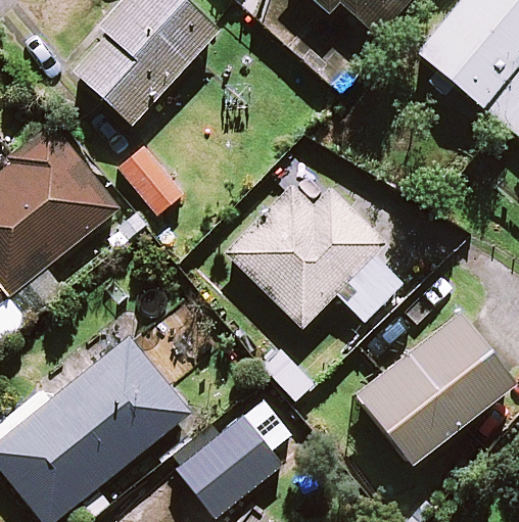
[(220,33),(183,0),(128,0),(100,30),(108,37),(75,74),(132,127),(220,33)]
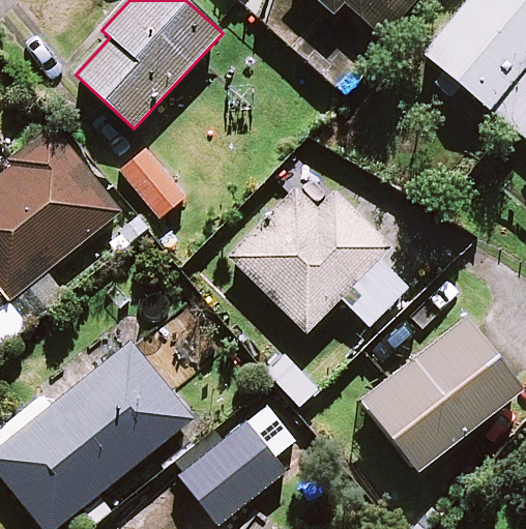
[(316,0),(333,17),(346,3),(383,37),(417,0),(316,0)]
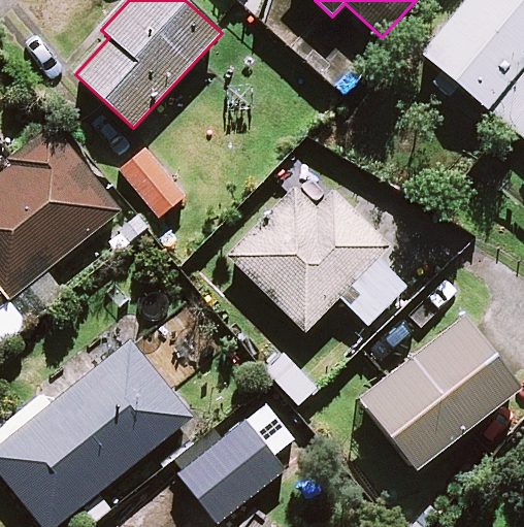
[(467,0),(417,63),(483,118),(488,111),(523,140),(523,147),(521,150),(523,152),(523,0),(467,0)]
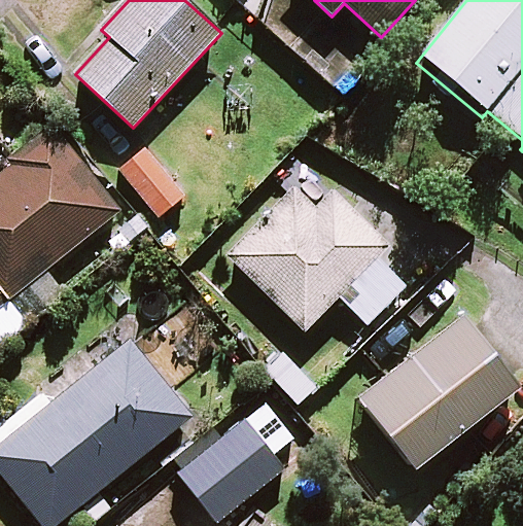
[(120,212),(55,129),(0,171),(0,343),(1,345),(66,293),(47,270),(120,212)]
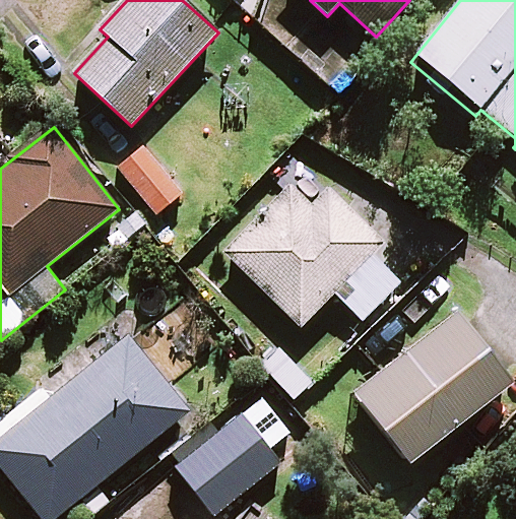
[(144,143),(116,169),(156,215),(185,191),(144,143)]
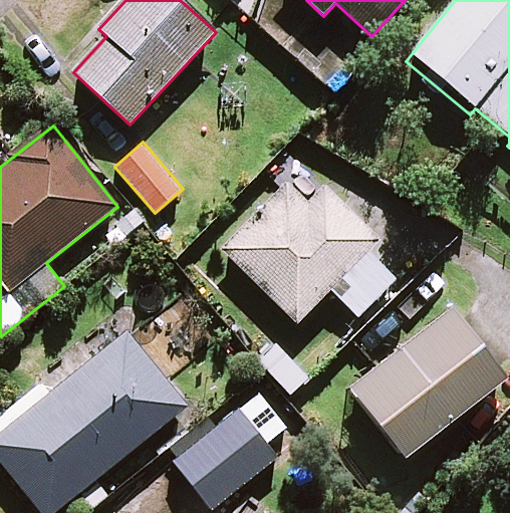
[(309,203),(287,183),(222,250),(297,322),(330,289),(359,316),(403,271),(320,191),(309,203)]
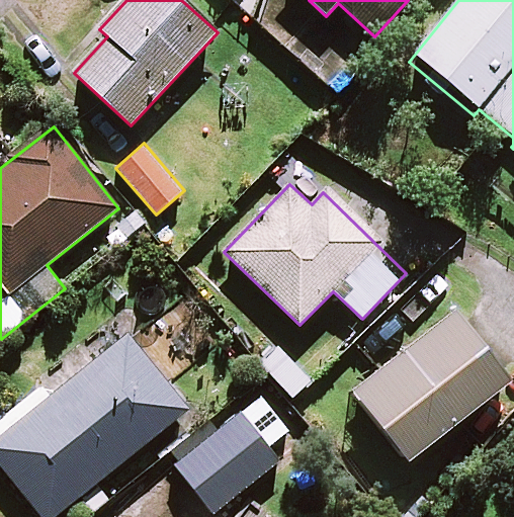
[(507,381),(452,313),(352,394),(407,461),(507,381)]
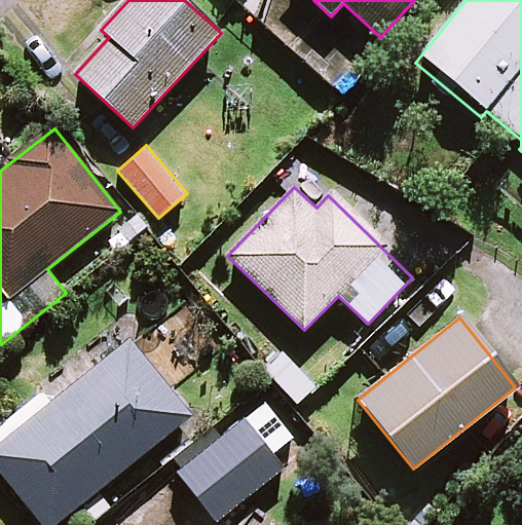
[(53,524),(191,416),(132,341),(52,403),(45,395),(9,423),(0,411),(0,469),(44,524),(53,524)]
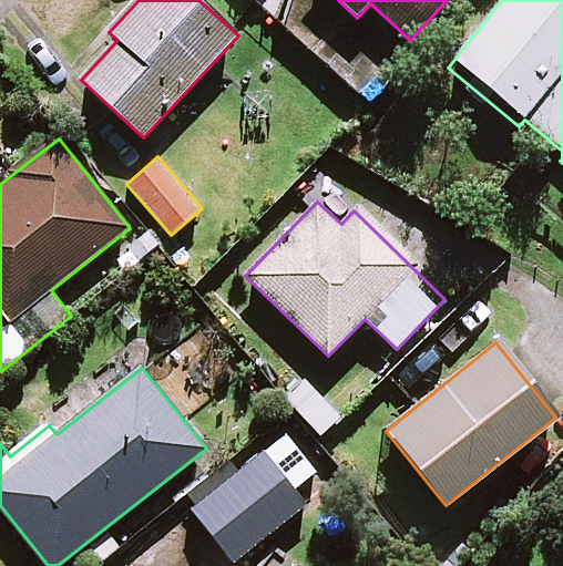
[(314,503),(268,449),(194,512),(238,563),(314,503)]
